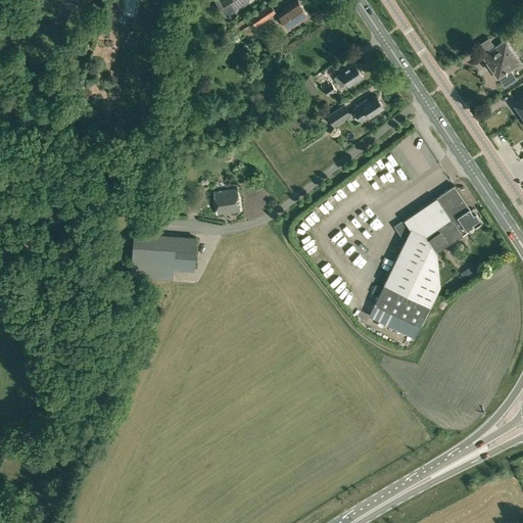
[(131,0),(130,32),(142,32),(143,0),(131,0)]
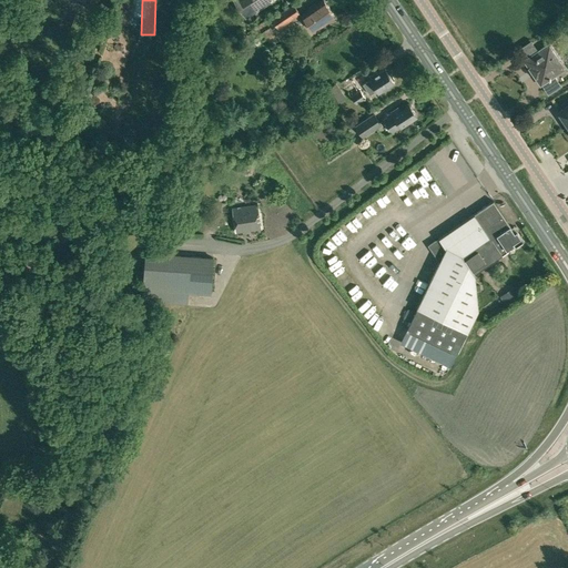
[(233,0),(245,18),(254,12),(264,7),(273,0),(233,0)]
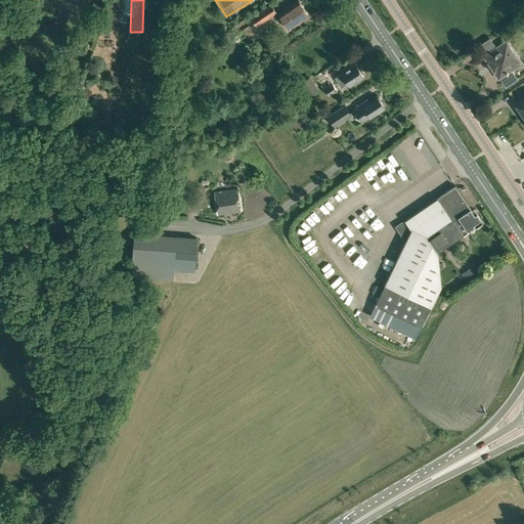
[(279,13),(290,29),(309,15),(298,0),(292,4),(291,3),(285,7),(286,8),(279,13)]
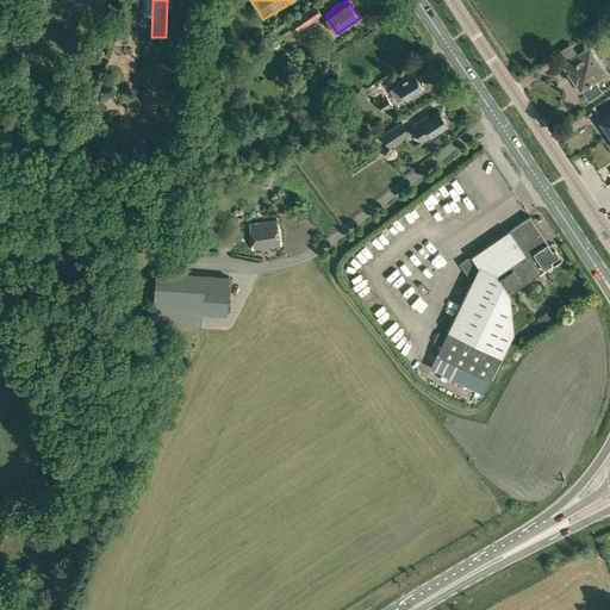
[(91,23),(97,10),(78,2),(72,14),(91,23)]
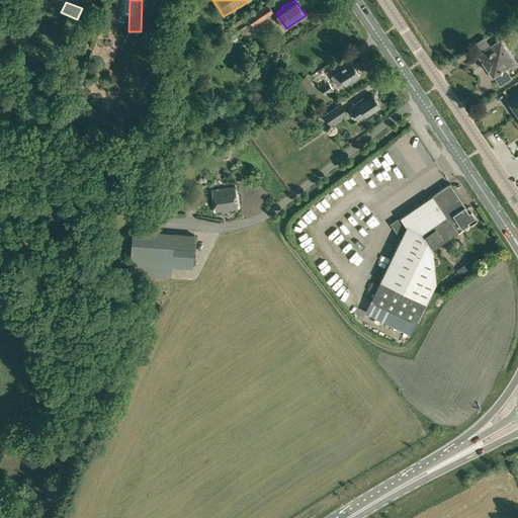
[(248,16),(254,26),(274,12),(267,3),(248,16)]
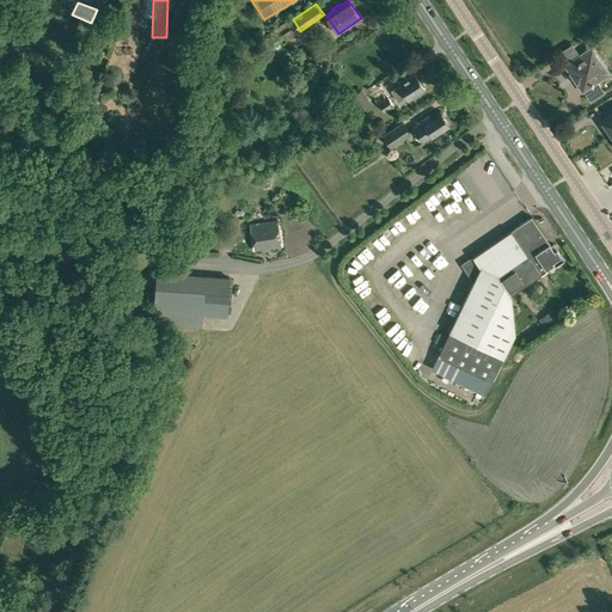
[(585,90),(592,101),(604,92),(597,81),(610,73),(592,47),(579,55),(573,44),(560,53),(567,63),(564,65),(582,91),(585,90)]
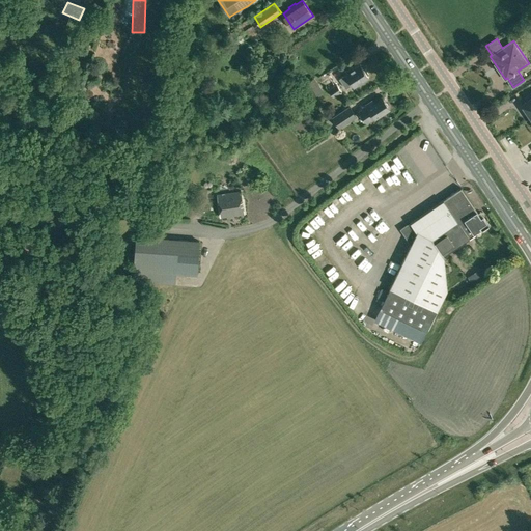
[(339,78),(346,88),(353,84),(354,86),(368,77),(360,63),(353,67),(352,66),(344,72),(346,74),(339,78)]
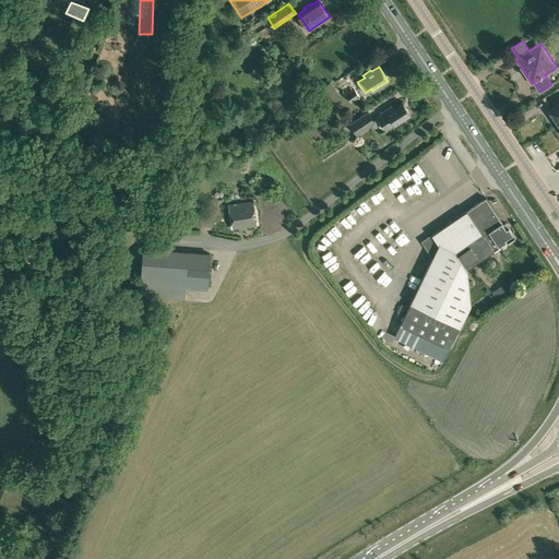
[(319,90),(326,103),(341,95),(332,81),(319,90)]
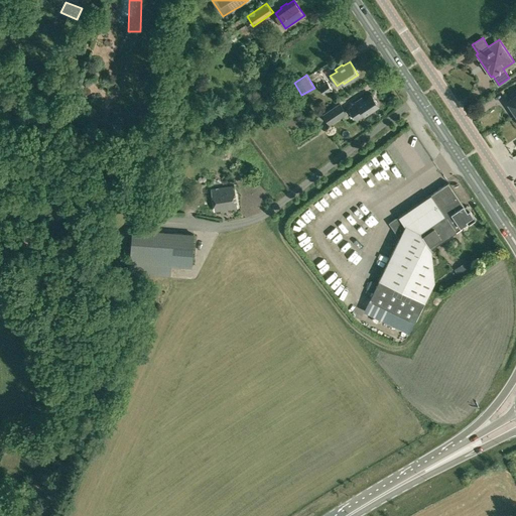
[(318,87),(324,95),(332,89),(328,82),(318,87)]
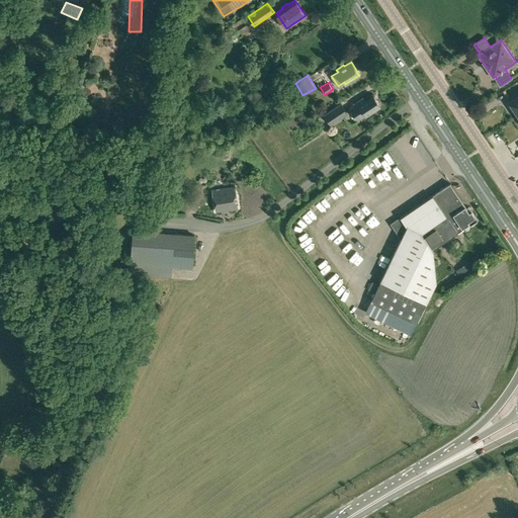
[(350,109),(358,120),(366,115),(381,105),(372,92),(364,97),(363,96),(357,100),(358,101),(357,102),(358,103),(350,109)]
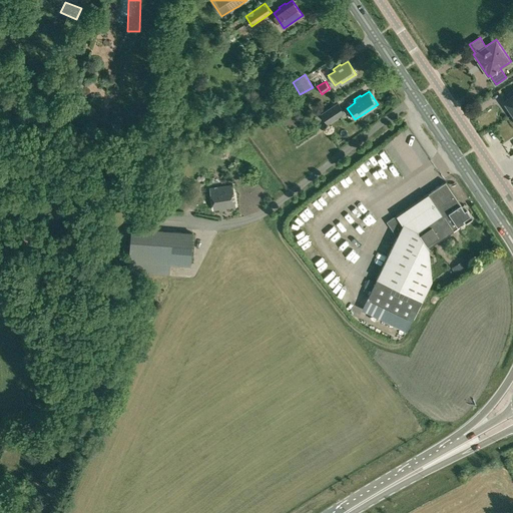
[(321,114),(328,124),(345,112),(339,102),(321,114)]
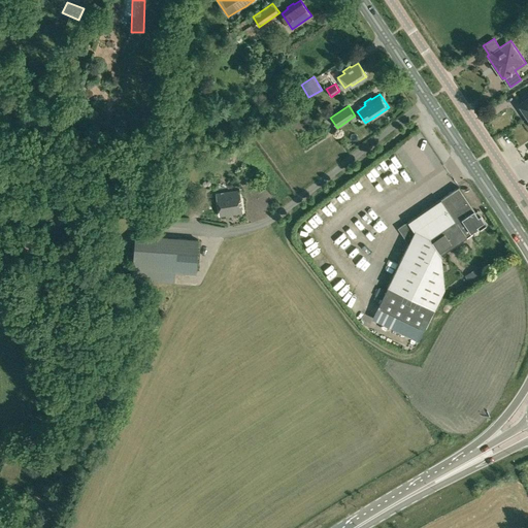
[(390,164),(394,171),(402,167),(398,159),(390,164)]
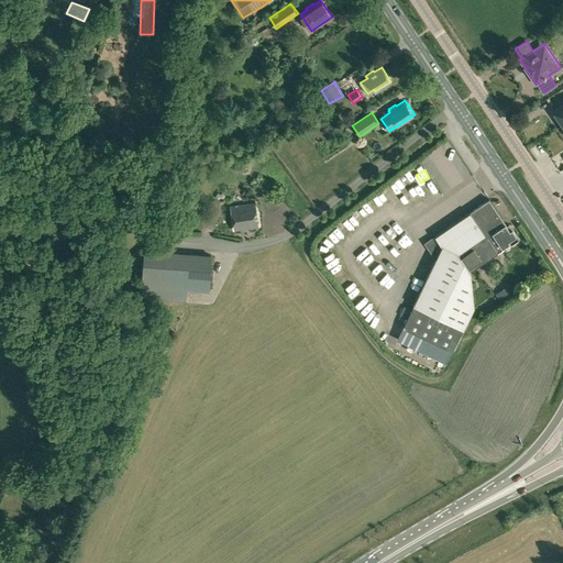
[(108,191),(103,210),(110,212),(114,194),(108,191)]
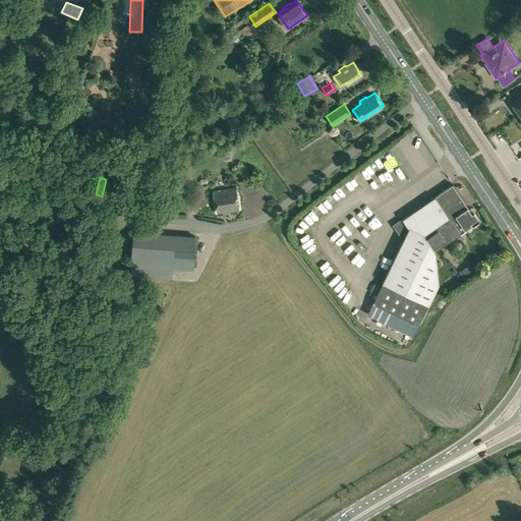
[(367,313),(413,336),(439,283),(436,250),(467,230),(466,228),(471,224),(473,226),(480,221),(474,212),(472,213),(453,184),(393,225),(403,240),(367,313)]
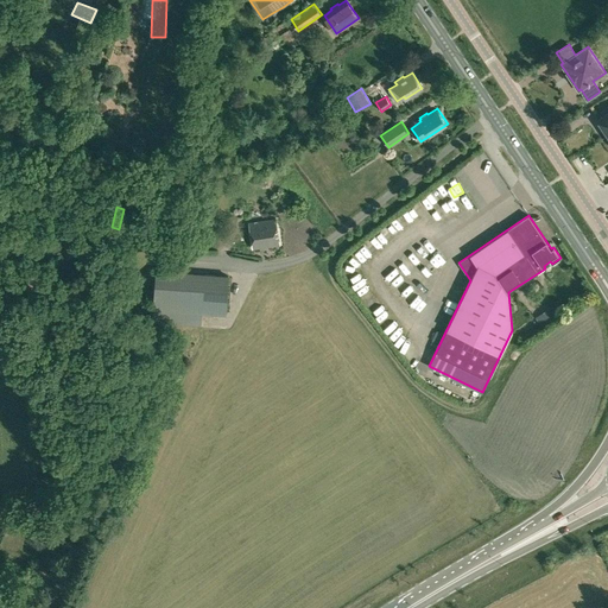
[(435,230),(445,226),(441,215),(430,220),(435,230)]
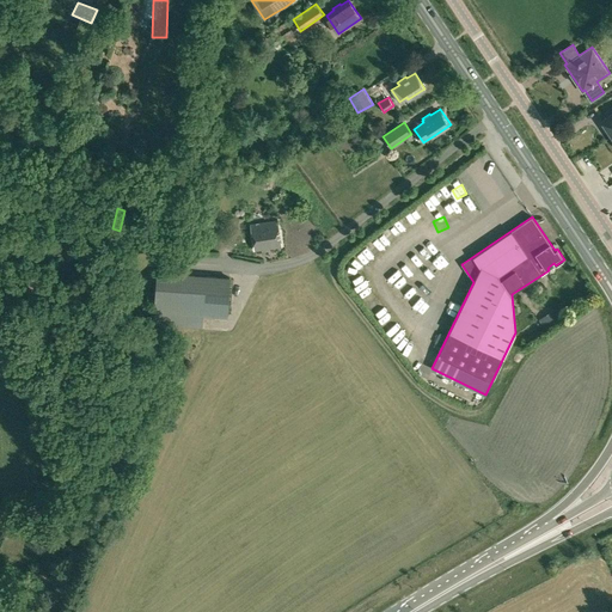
[(251,224),(255,250),(281,246),(277,220),(251,224)]
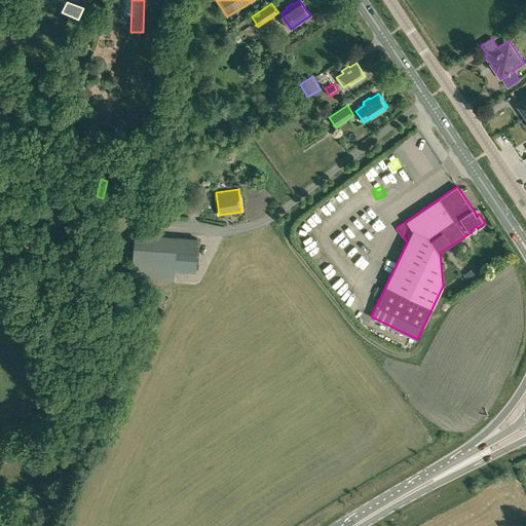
[(340,197),(332,203),(339,213),(347,205),(340,197)]
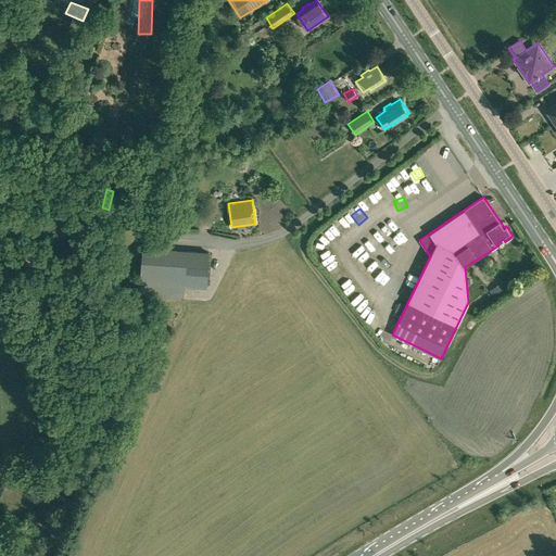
[(341,234),(353,229),(349,218),(337,224),(341,234)]
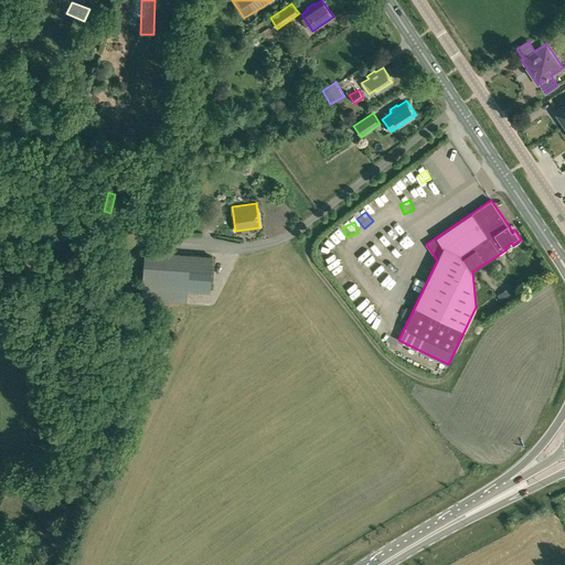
[(339,243),(342,241),(337,231),(332,234),(339,243)]
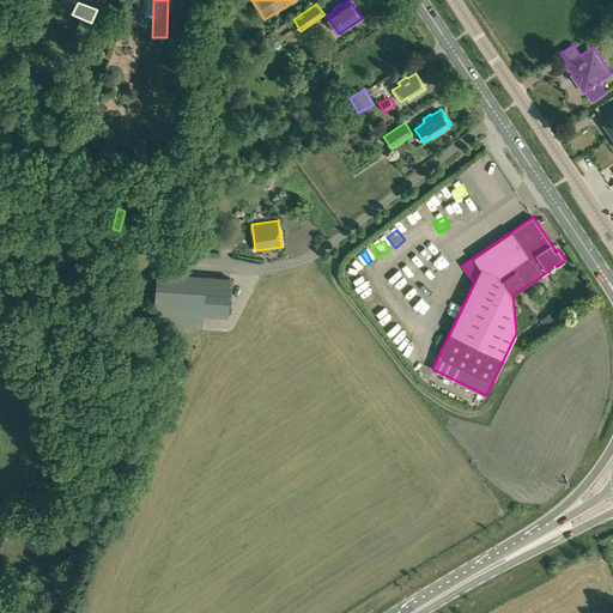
[(358,271),(363,268),(356,259),(352,261),(358,271)]
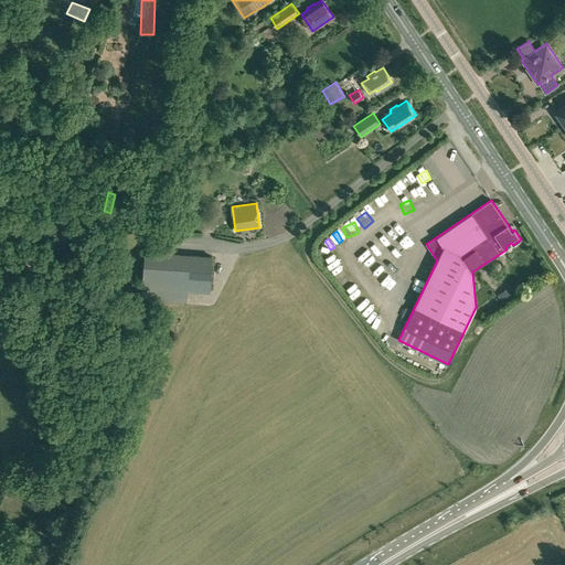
[(142,299),(187,304),(188,291),(210,292),(213,255),(145,249),(142,299)]
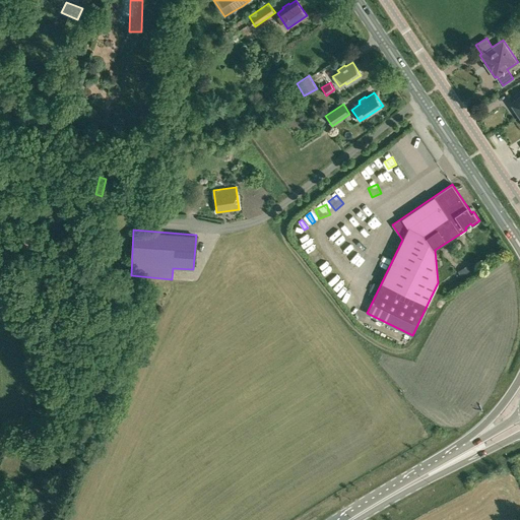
[(348,240),(345,243),(351,250),(355,247),(348,240)]
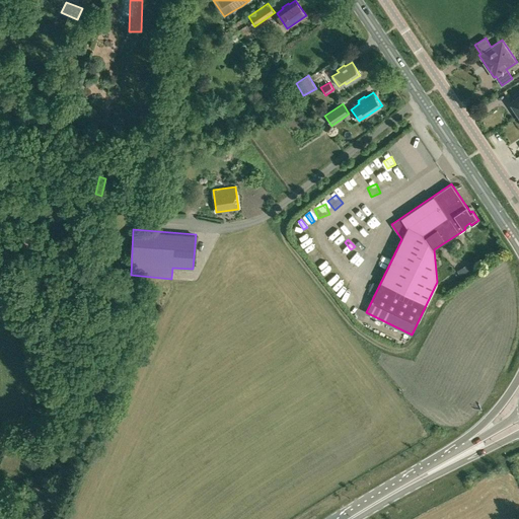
[(341,251),(347,256),(351,252),(344,247),(341,251)]
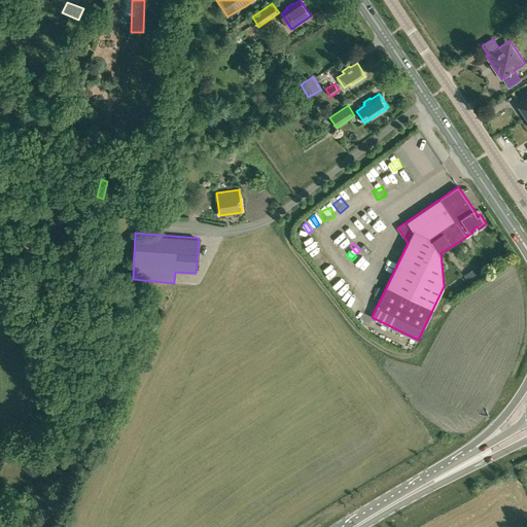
[(358,260),(354,265),(360,271),(364,268),(358,260)]
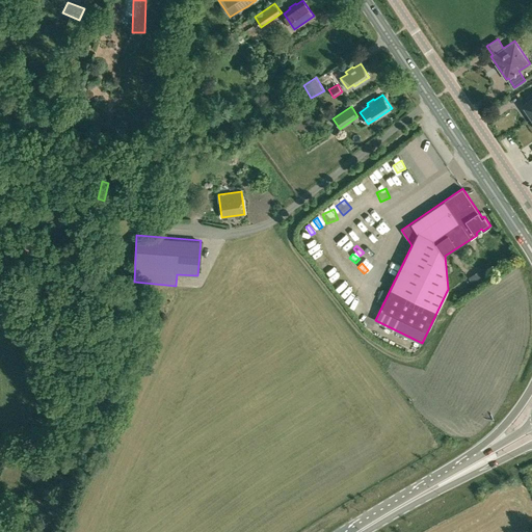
[(469,277),(473,285),(486,275),(481,268),(469,277)]
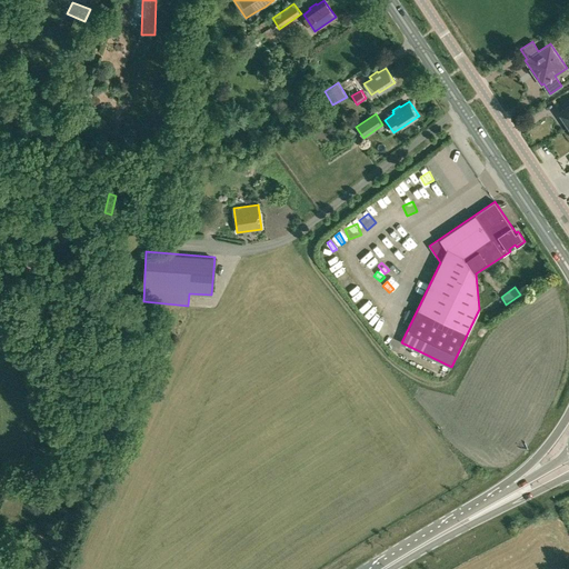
[(366,293),(356,300),(363,311),(373,305),(366,293)]
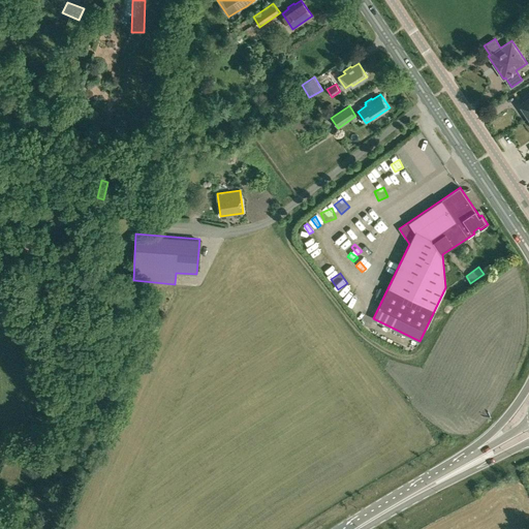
[(145,306),(156,309),(162,291),(151,287),(145,306)]
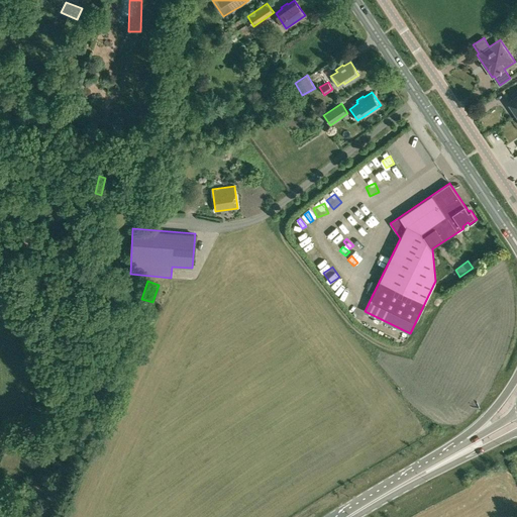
[(348,294),(342,299),(347,304),(353,299),(348,294)]
